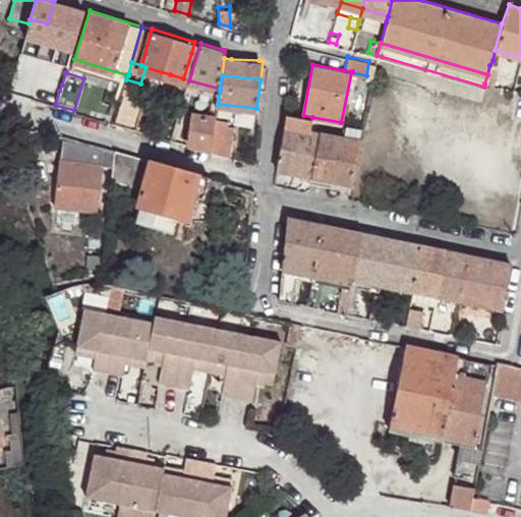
[(124,123),(136,126),(141,104),(145,95),(124,89),(114,121),(124,123)]
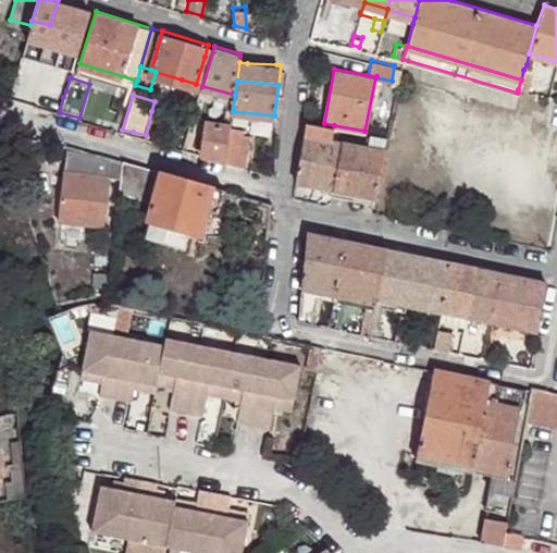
[(226,159),(231,122),(208,119),(203,152),(226,159)]
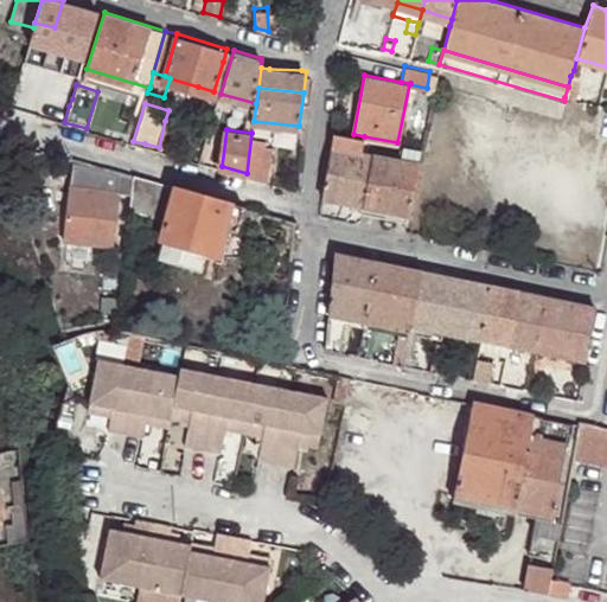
[(332,145),(360,151),(364,136),(353,134),(334,132),(332,145)]
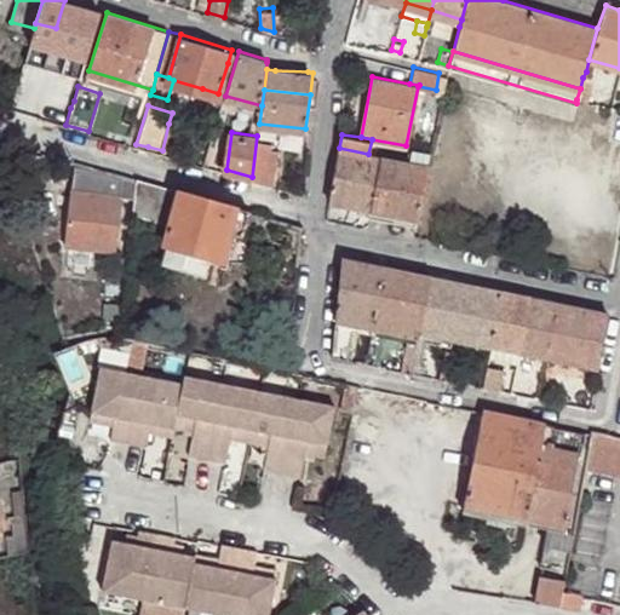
[(270,137),(257,136),(252,177),(273,182),(276,155),(269,154),(270,137)]
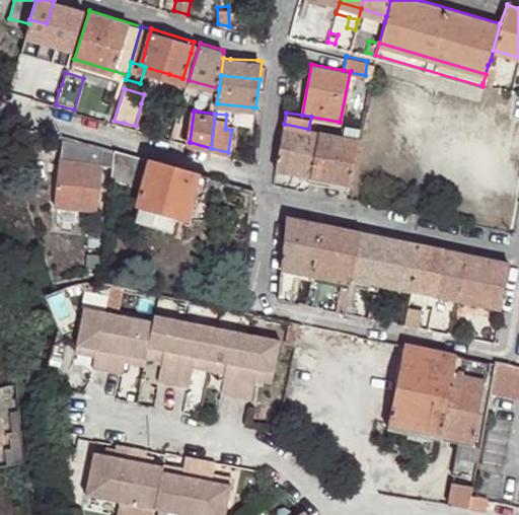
[(276,167),(311,173),(313,157),(319,131),(308,129),(284,124),(276,167)]
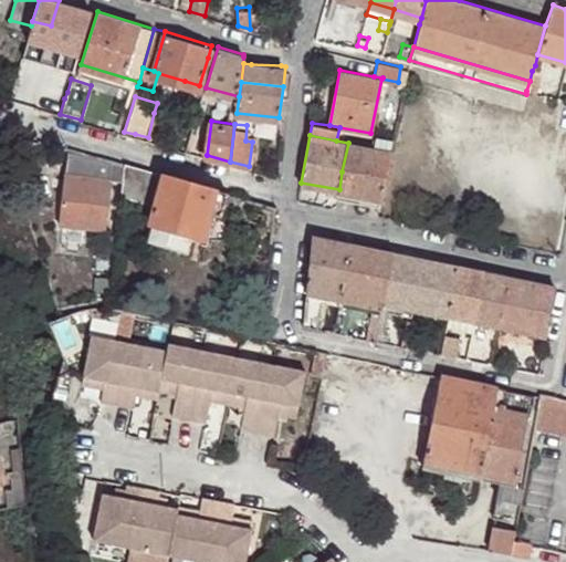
[(375,147),(390,151),(392,138),(378,135),(376,143),(375,147)]
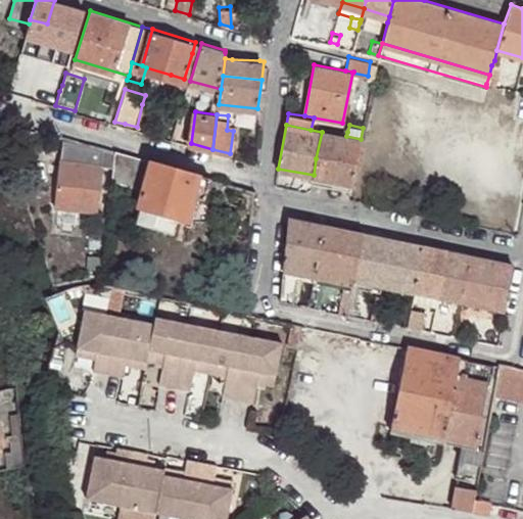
[(334,179),(351,182),(361,139),(346,136),(332,134),(330,133),(324,132),(322,132),(316,158),(314,175),(315,175),(334,179)]
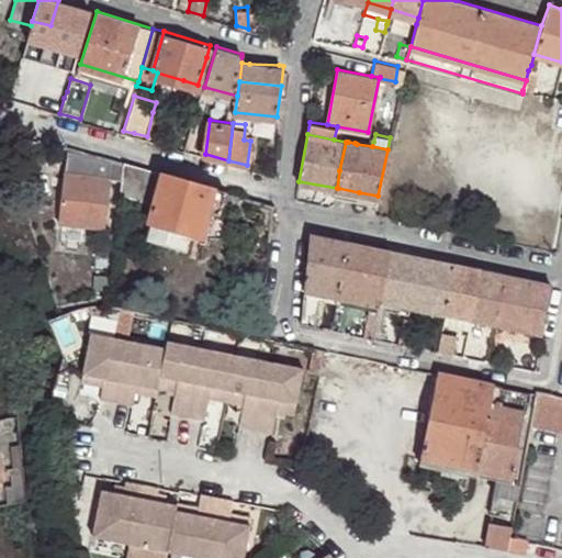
[(110,175),(112,156),(66,144),(64,169),(110,175)]
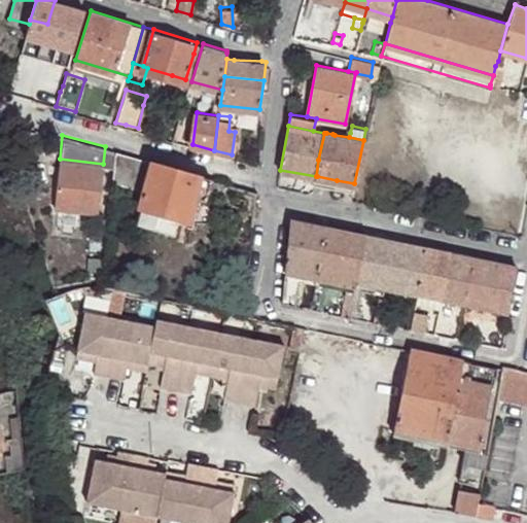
[(114,168),(116,150),(105,146),(103,164),(104,164),(104,167),(114,168)]
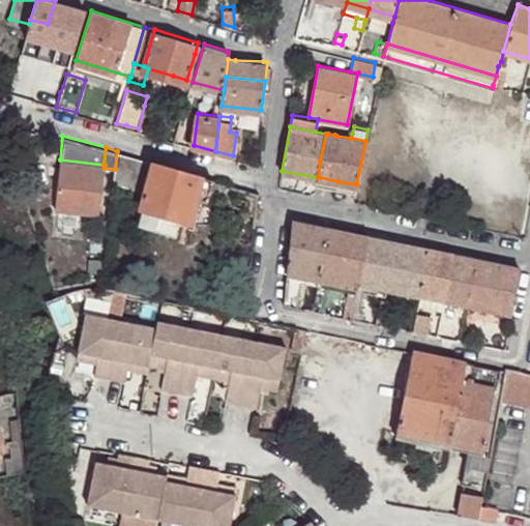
[(152,162),(117,151),(115,169),(114,182),(144,191),(150,171),(152,162)]
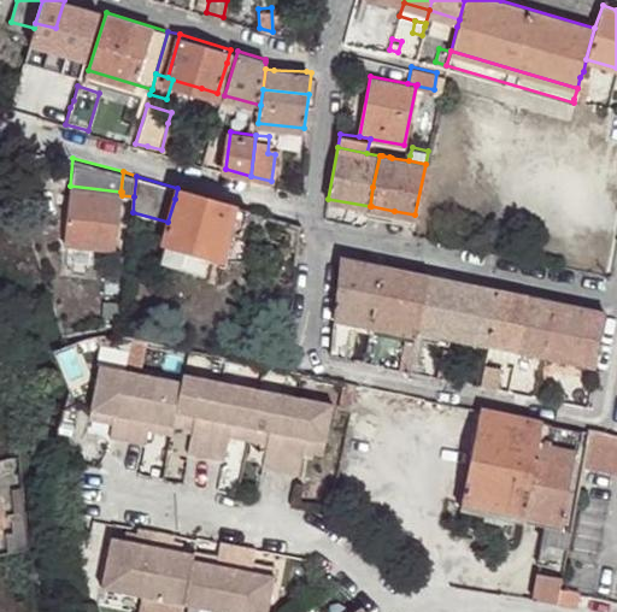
[(116,247),(122,195),(122,192),(121,192),(70,186),(70,192),(69,201),(64,242),(116,247)]
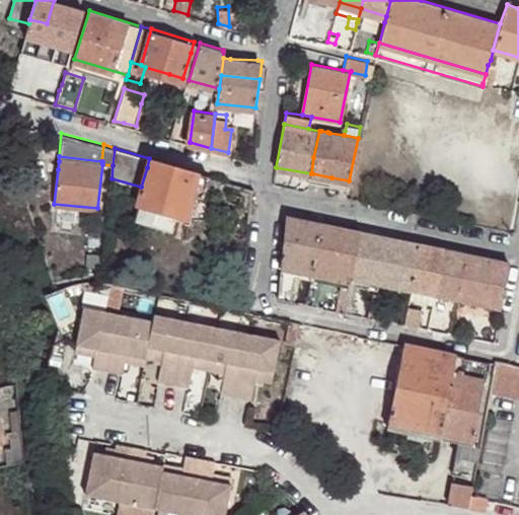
[(164,162),(149,158),(147,167),(141,187),(137,202),(153,206),(177,213),(187,216),(193,195),(193,194),(199,171),(164,162)]
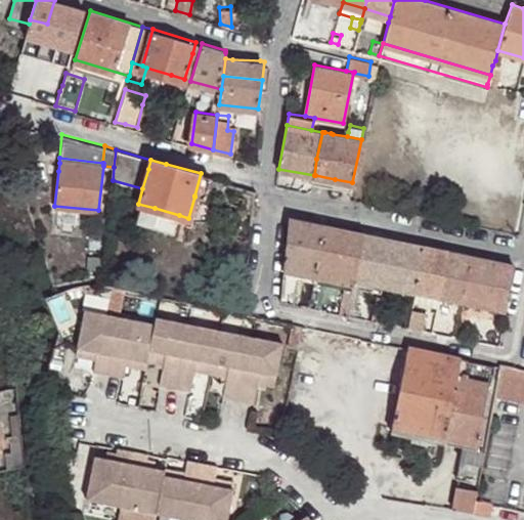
[(211,176),(201,173),(194,196),(205,199),(211,176)]
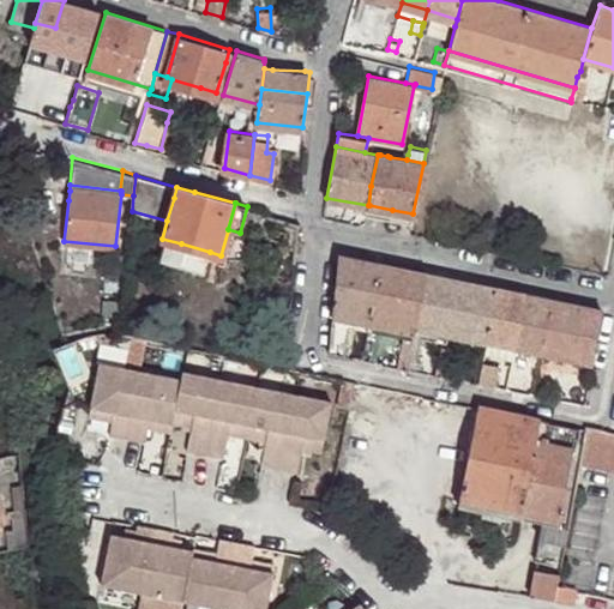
[(204,272),(210,252),(181,243),(162,239),(157,259),(204,272)]
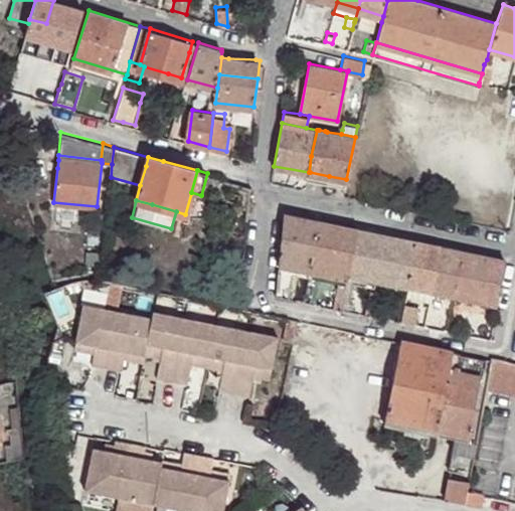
[(349,276),(358,230),(285,214),(282,247),(280,266),(294,269),(329,276),(341,279),(348,280),(349,276)]
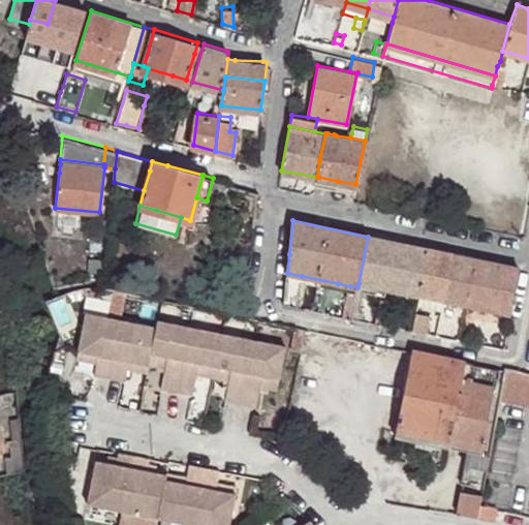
[(424,277),(429,249),(392,242),(368,237),(359,283),(421,296),(424,277)]
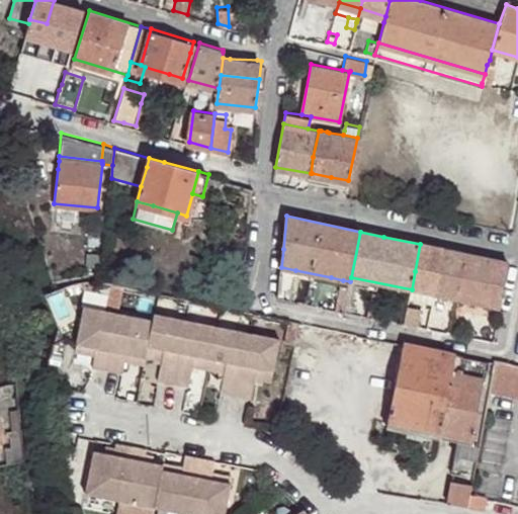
[(412,289),(434,294),(434,292),(443,249),(420,244),(415,271),(412,289)]
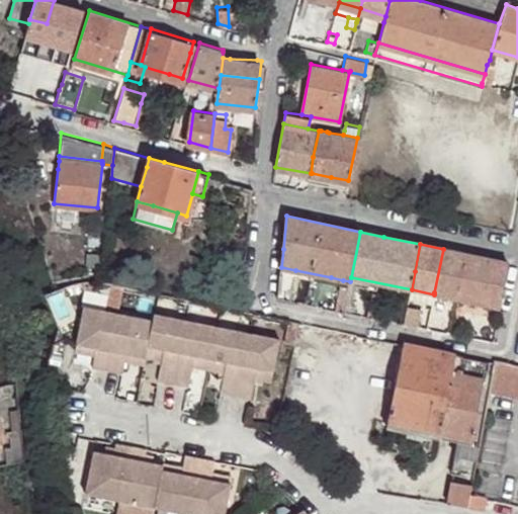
[(436,294),(455,298),(464,253),(443,249),(434,292),(434,294),(436,294)]
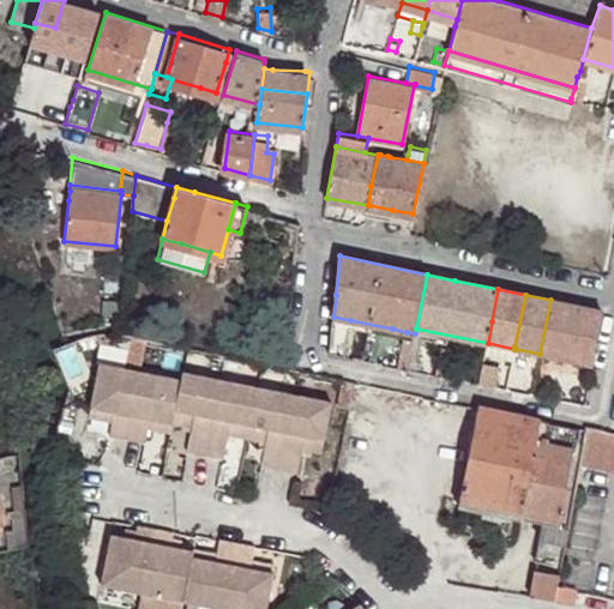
[(551,300),(540,354),(593,365),(602,311),(551,300)]
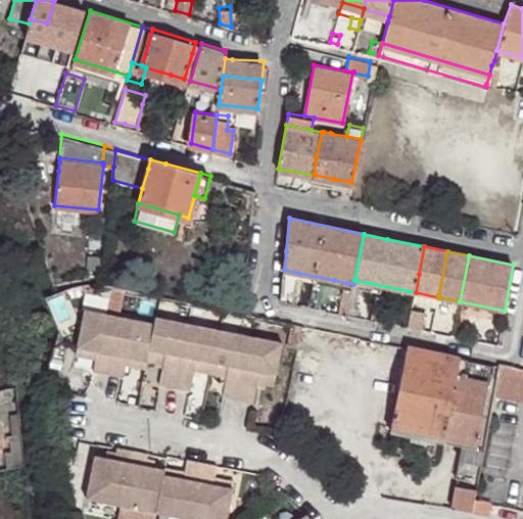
[(298,273),(284,270),(280,299),(295,302),(298,273)]
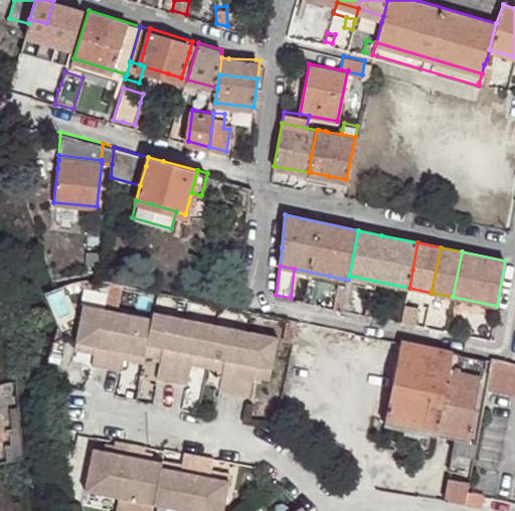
[(347,287),(348,280),(341,279),(340,282),(334,307),(343,309),(347,287)]
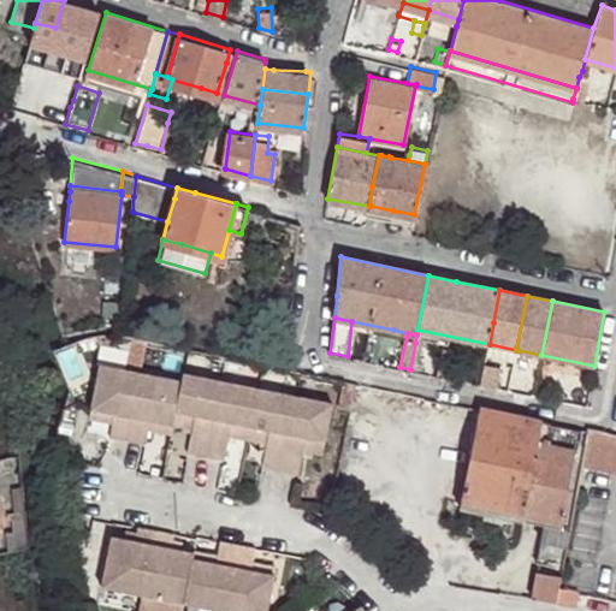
[(442,357),(438,375),(450,377),(452,365),(455,349),(443,346),(442,357)]
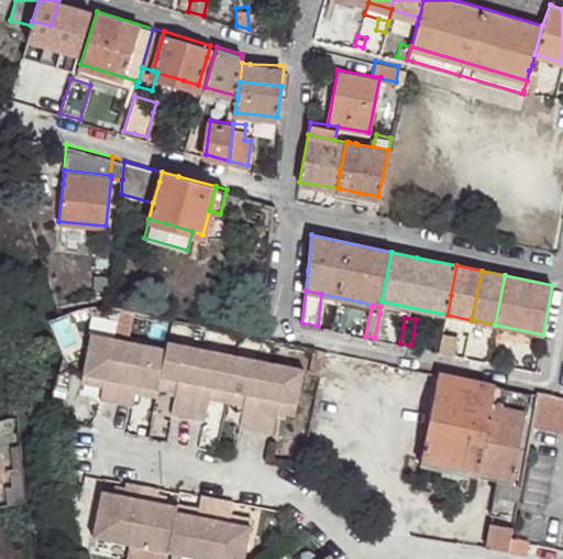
[(457,335),(443,332),(441,350),(440,351),(444,352),(454,354),(457,335)]
